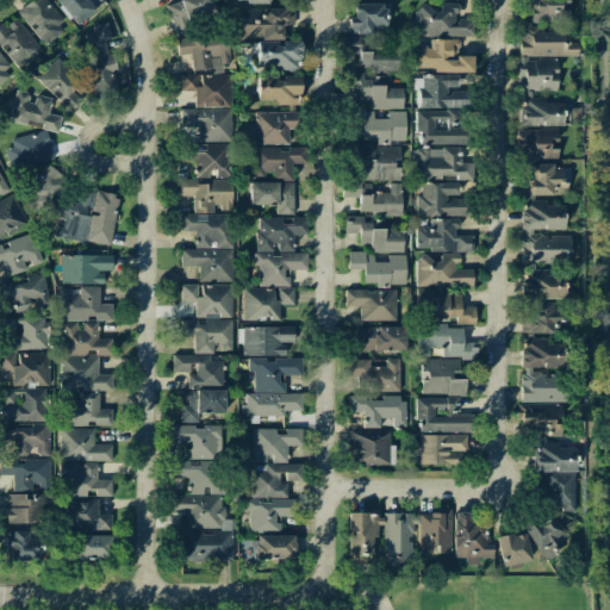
[(30,0),(17,11),(45,47),(68,27),(45,0),(30,0)]
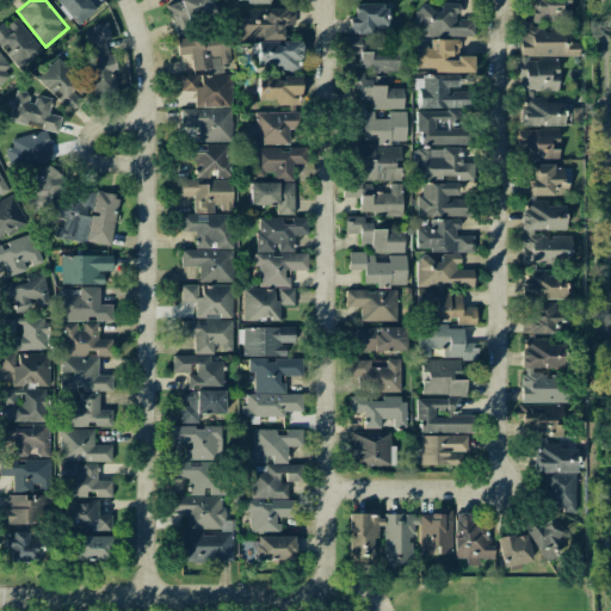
[(96,10),(87,0),(56,0),(78,25),(96,10)]
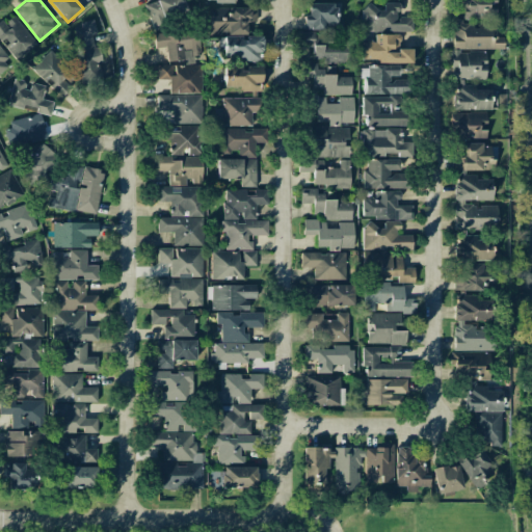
[(188,12),(183,0),(156,0),(143,4),(152,26),(188,12)]
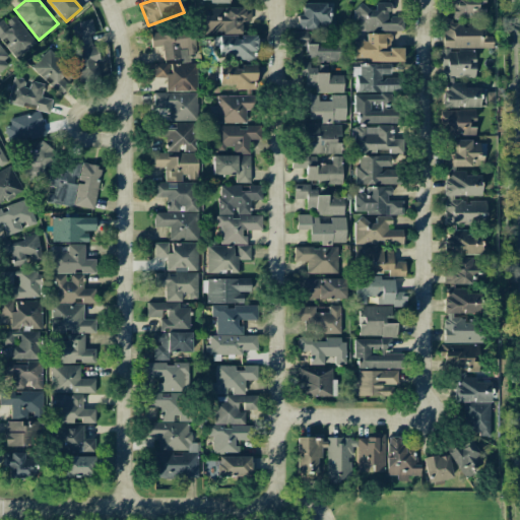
[(444,48),(479,47),(479,38),(482,38),(482,2),(480,2),(480,0),(450,0),(451,17),(443,18),(444,48)]
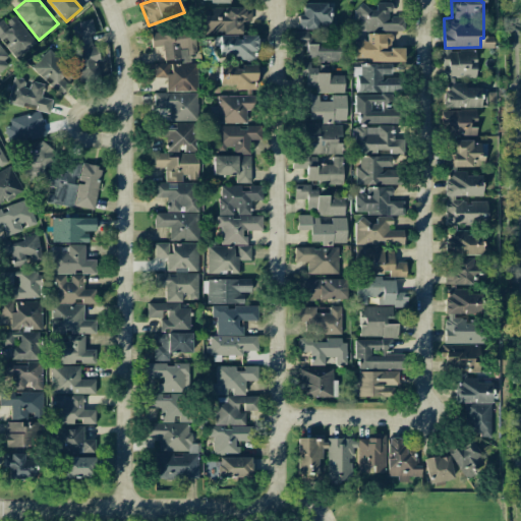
[(403,31),(403,16),(391,16),(391,2),(374,2),(374,6),(354,7),(354,31),(403,31)]
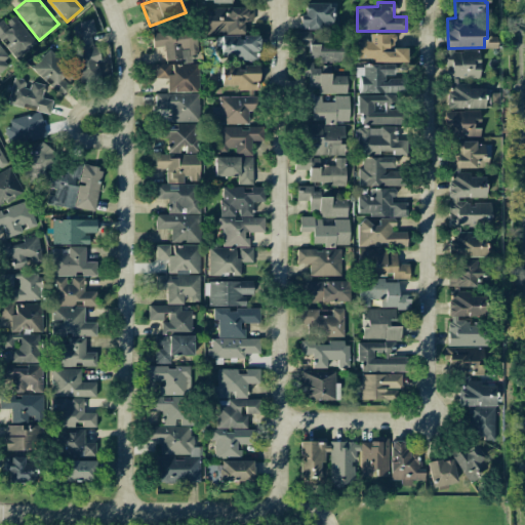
[(327,3),(304,3),(304,14),(299,14),(299,28),(331,28),(331,11),(327,11),(327,3)]
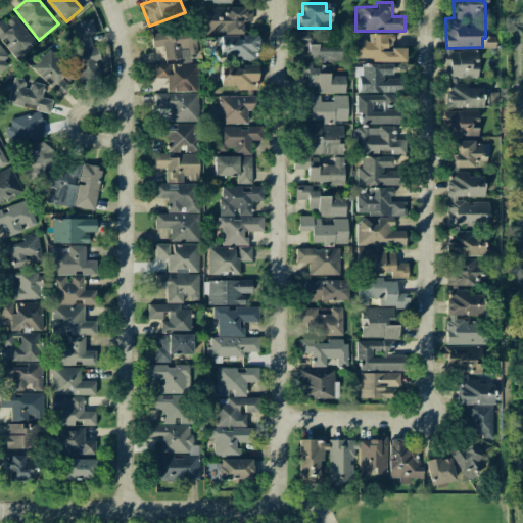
[(251,6),(212,8),(212,15),(204,15),(204,34),(243,33),(243,21),(252,21),(251,6)]
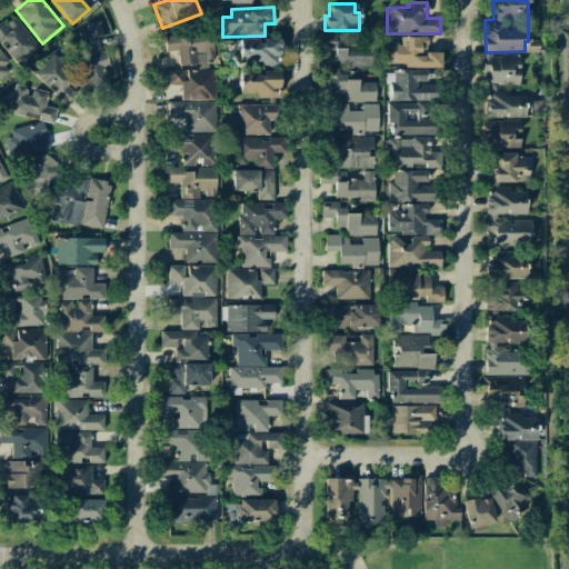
[(0,42),(18,65),(39,48),(15,17),(3,25),(1,21),(0,21),(0,42)]
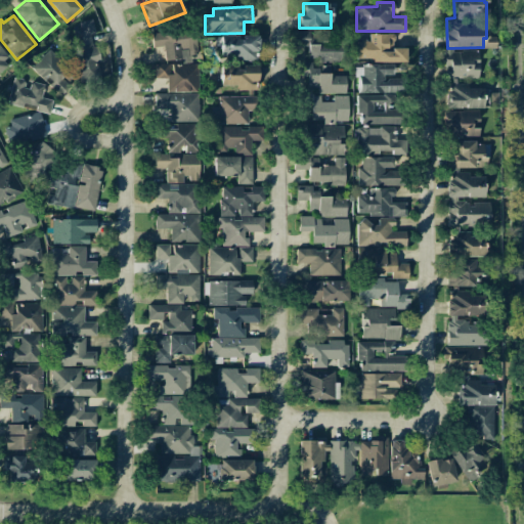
[(70,36),(81,80),(99,75),(96,61),(101,60),(97,46),(93,47),(90,34),(95,33),(92,20),(72,26),(74,35),(70,36)]
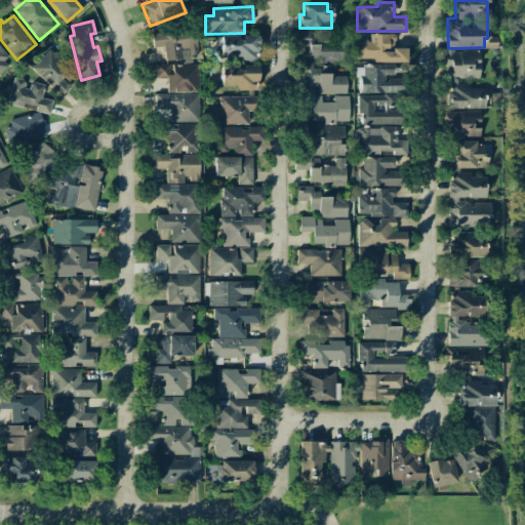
[(200,91),(199,64),(195,64),(194,30),(152,31),(153,47),(164,46),(165,64),(155,64),(156,78),(167,78),(167,92),(200,91)]
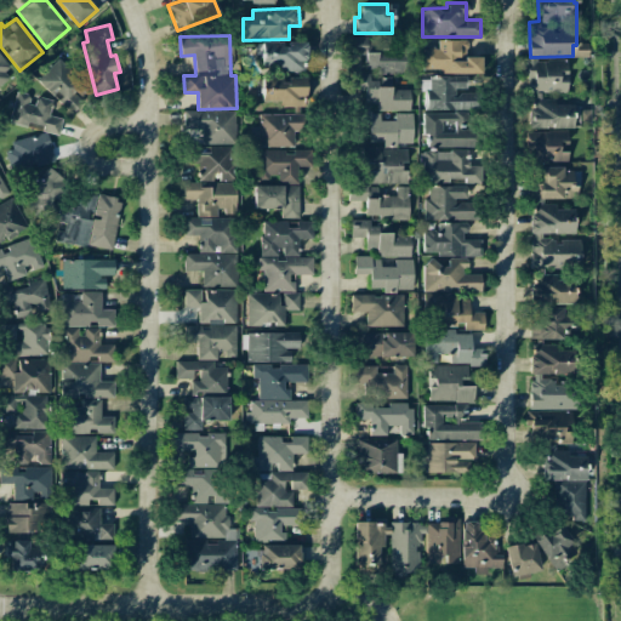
[(365,72),(409,72),(408,53),(379,53),(377,36),(347,38),(347,55),(365,55),(365,72)]
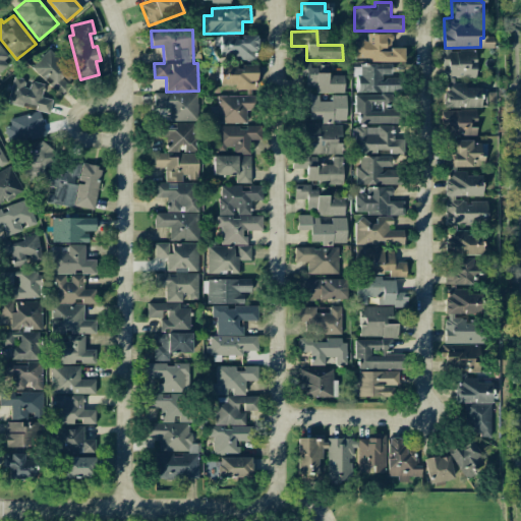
[(401,60),(401,48),(386,48),(386,42),(391,42),(391,34),(366,33),(366,40),(354,40),(354,60),(401,60)]
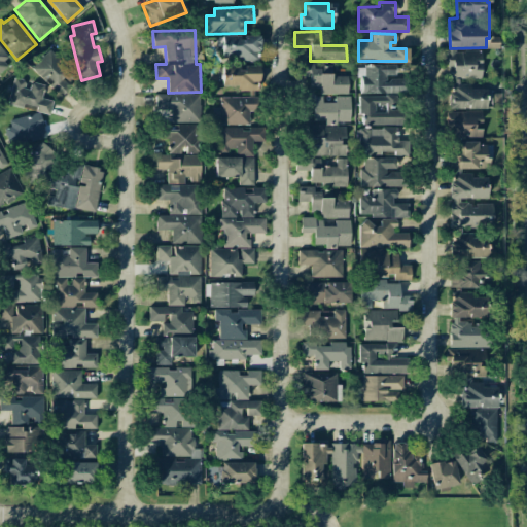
[(221,36),(222,57),(237,57),(237,61),(259,60),(259,35),(244,35),(244,36),(221,36)]
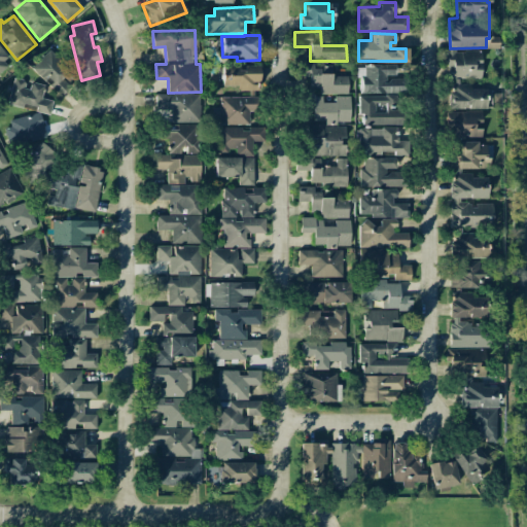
[(0,48),(0,71),(10,65),(0,48)]
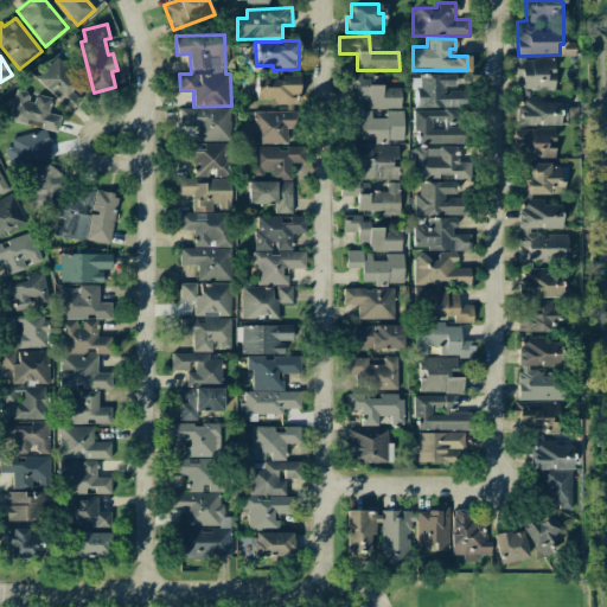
[(89,88),(57,57),(36,78),(69,109),(89,88)]
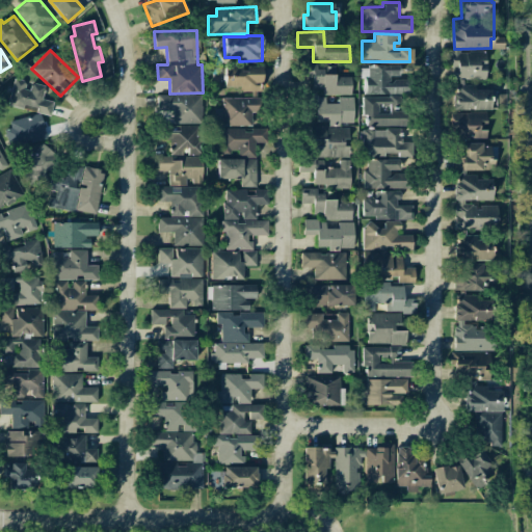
[(451,79),(485,79),(484,51),(451,51),(451,79)]
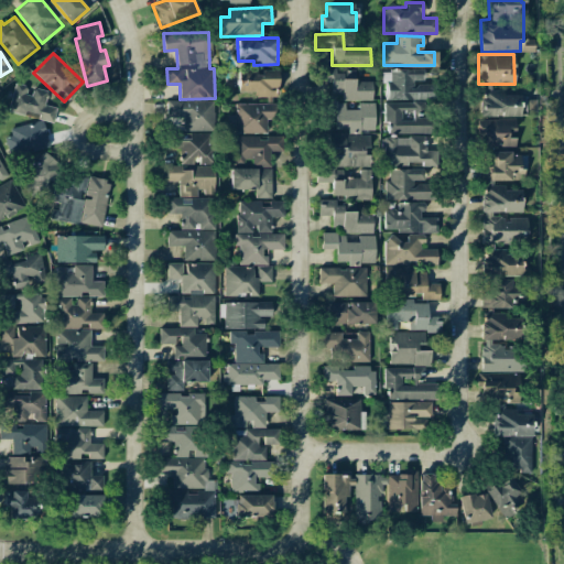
[(371,100),(372,80),(355,80),(355,71),(335,71),(335,66),(317,66),(317,82),(331,83),(331,94),(343,94),(342,100),(371,100)]
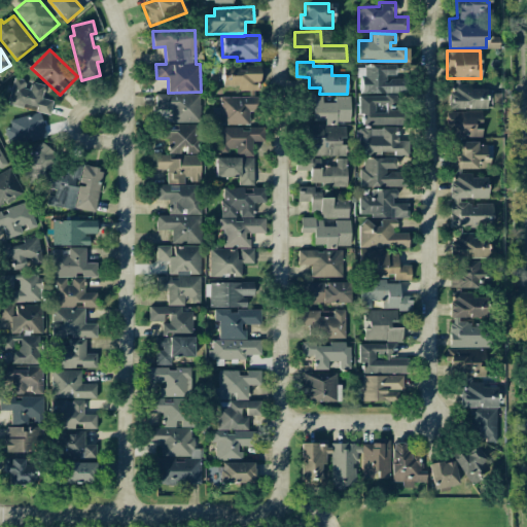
[(360,93),(401,94),(401,77),(392,77),(392,65),(357,65),(356,76),(360,76),(360,93)]
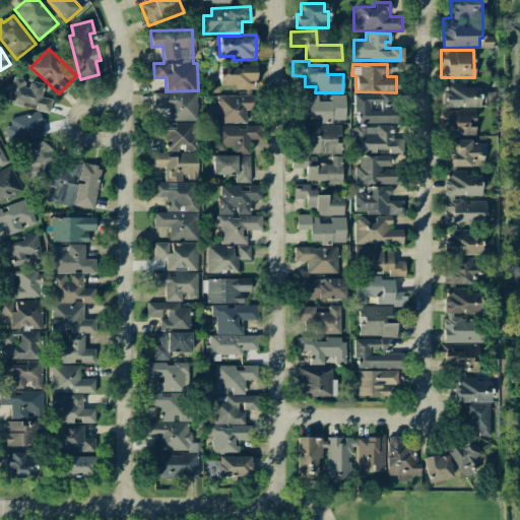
[(256,65),(218,65),(218,85),(233,85),(233,88),(256,89),(256,65)]
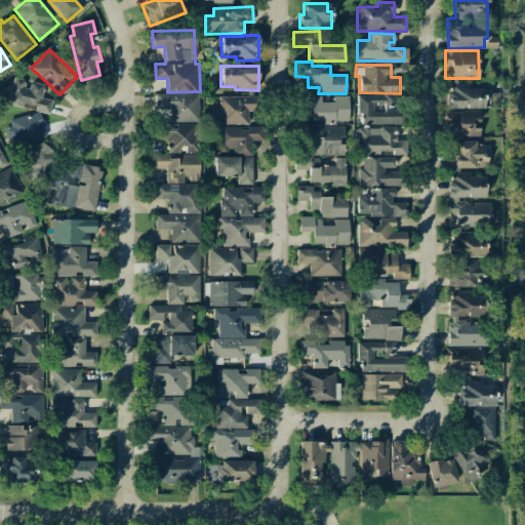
[(7,104),(49,114),(52,99),(41,97),(44,85),(28,81),(28,80),(13,77),(7,104)]
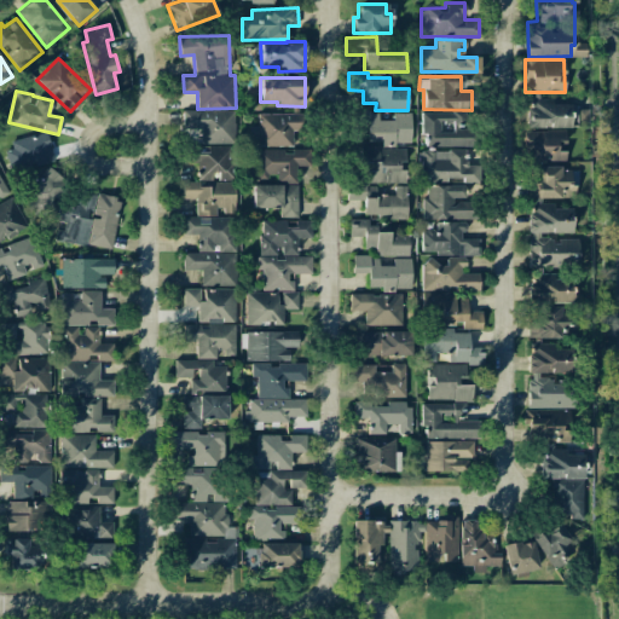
[(526,127),(568,128),(570,104),(553,104),(553,99),(526,98),(526,127)]
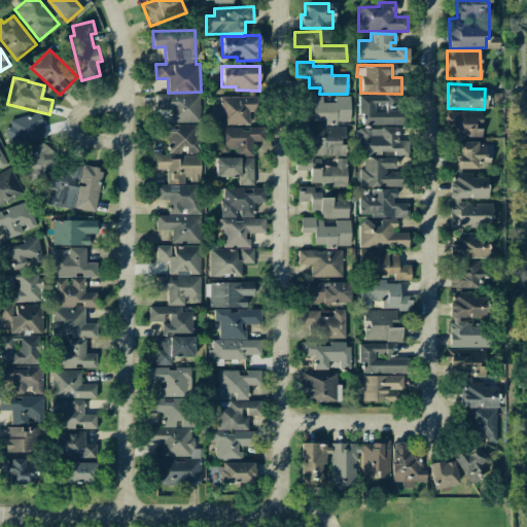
[(171,123),(201,121),(200,94),(155,94),(155,109),(171,109),(171,123)]
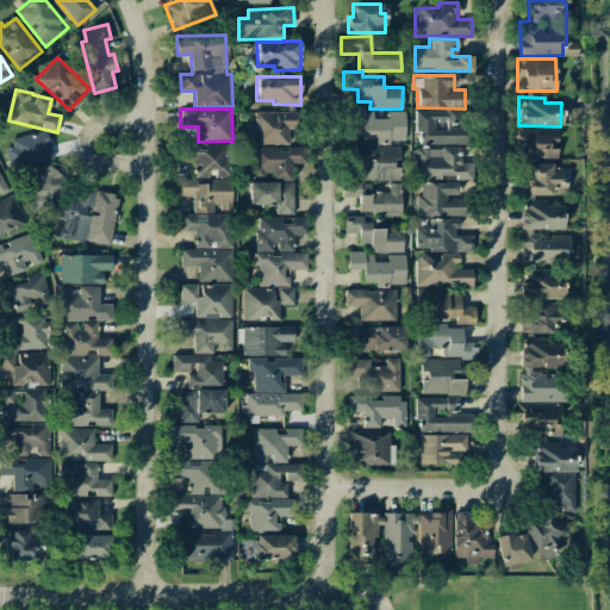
[(416,110),(415,134),(421,134),(421,143),(461,144),(461,111),(416,110)]
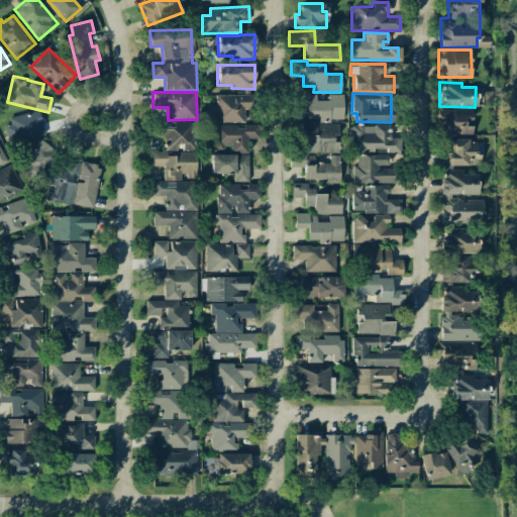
[(343,120),(342,94),(328,94),(328,100),(316,100),(316,94),(305,94),(306,118),(319,118),(319,120),(343,120)]
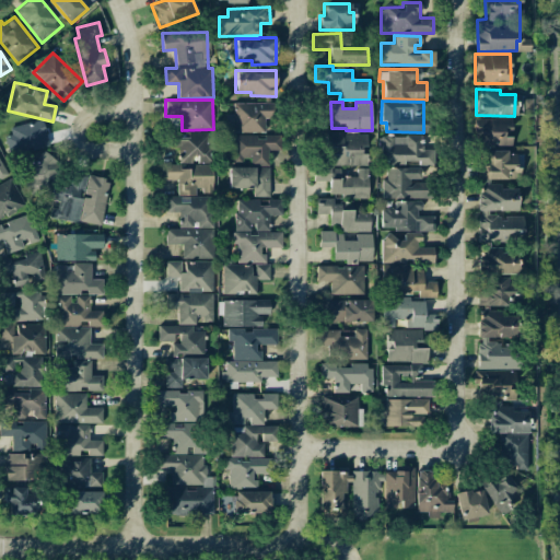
[(265,132),(265,113),(272,113),(272,103),(233,103),(233,114),(226,114),(226,125),(234,125),(234,132),(265,132)]
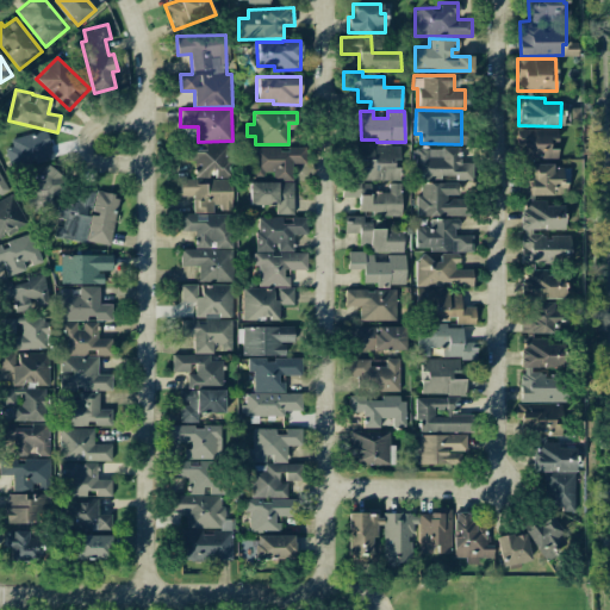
[(556,128),(517,129),(518,160),(556,159),(556,128)]
